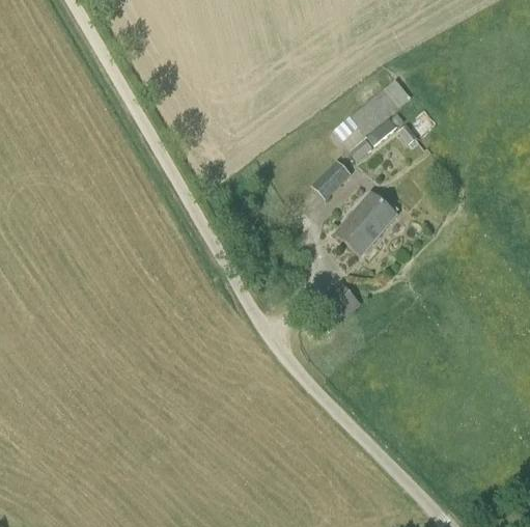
[(350,149),(410,98),(394,79),(333,131),(350,149)]
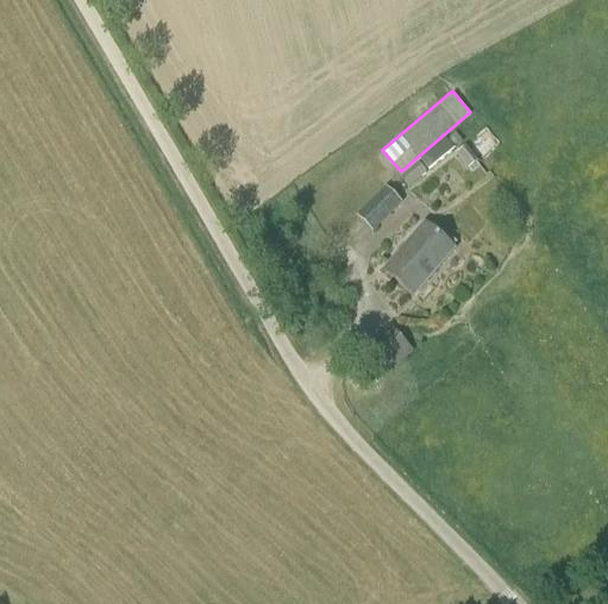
[(450,136),(456,144),(463,139),(456,131),(450,136)]
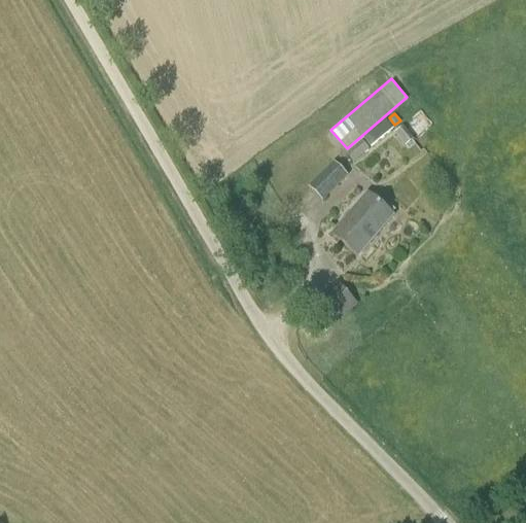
[(386,117),(363,136),(364,137),(347,151),(354,161),(394,127),(386,117)]
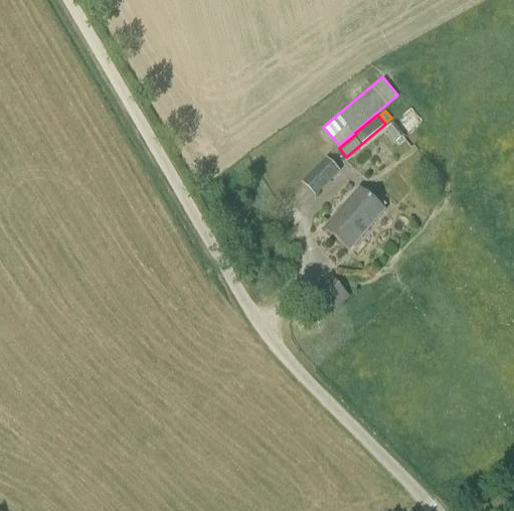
[(396,141),(404,134),(394,122),(386,128),(396,141)]
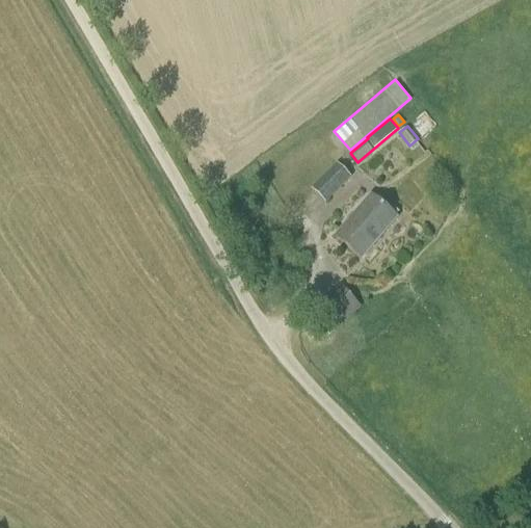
[(338,161),(312,185),(326,201),(351,176),(338,161)]
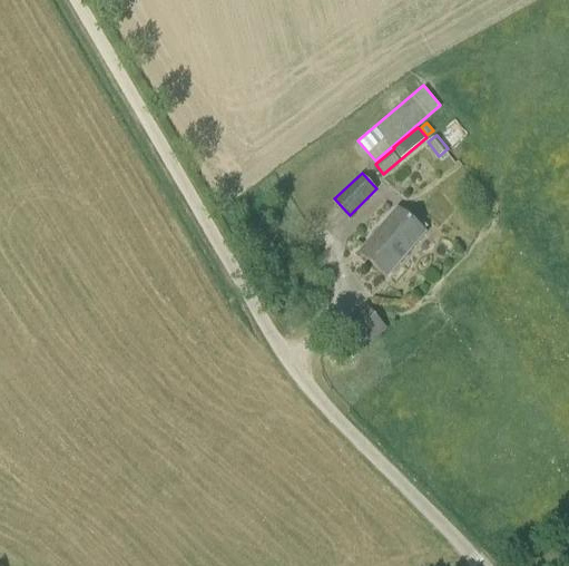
[(362,254),(386,275),(429,225),(419,216),(413,222),(399,208),(375,236),(376,237),(362,254)]
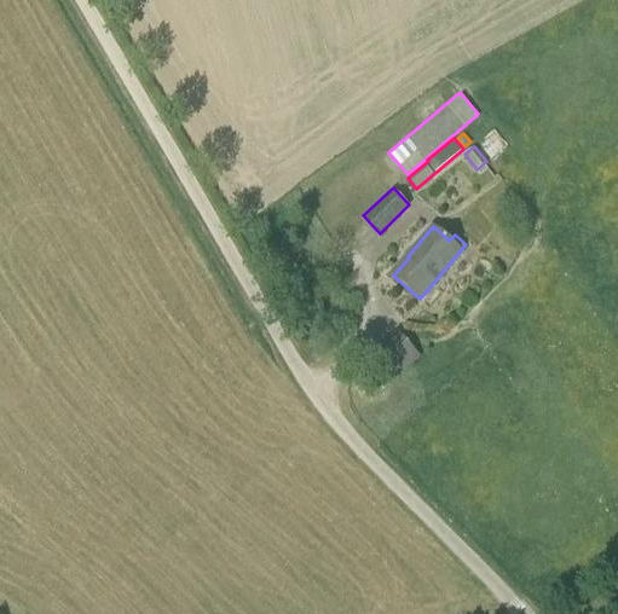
[(374,352),(397,376),(421,355),(399,330),(374,352)]
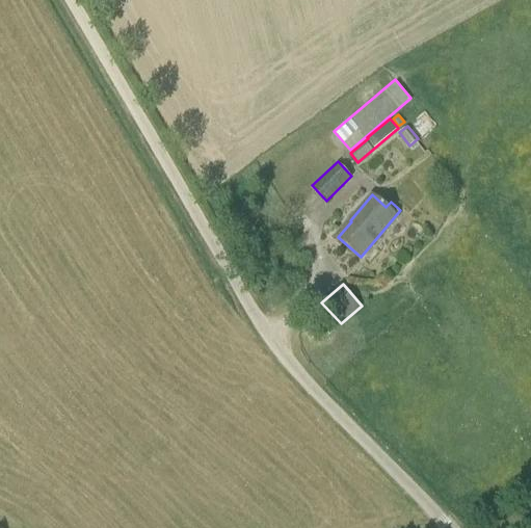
All buildings are outlined.
